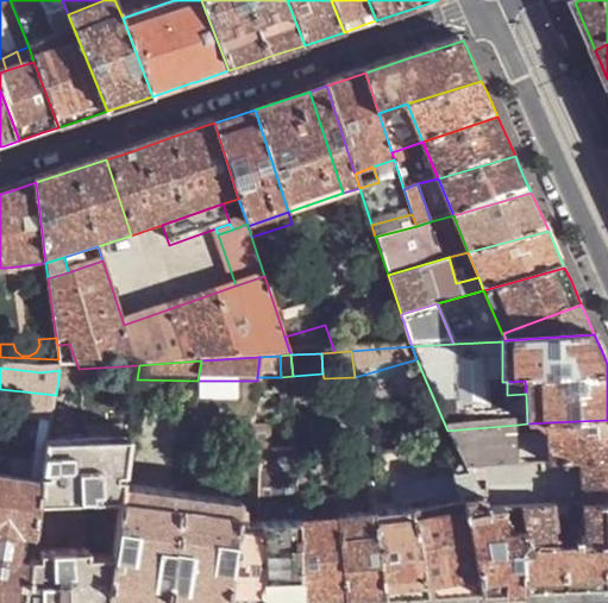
[(56,395),(0,389),(0,420),(51,425),(56,395)]
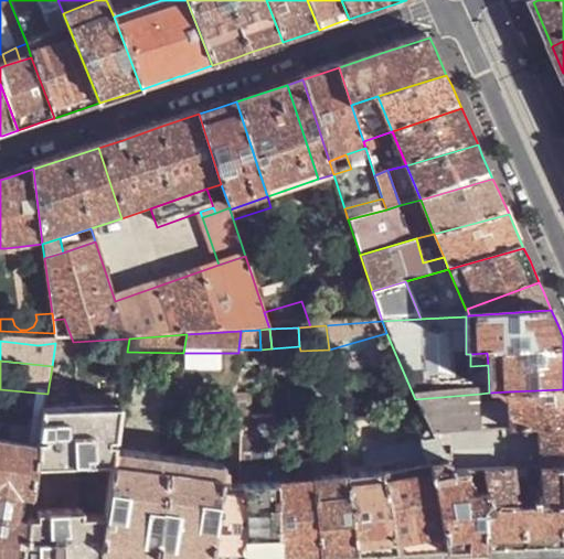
[(563,389),(509,391),(509,406),(511,432),(539,431),(563,429),(563,389)]
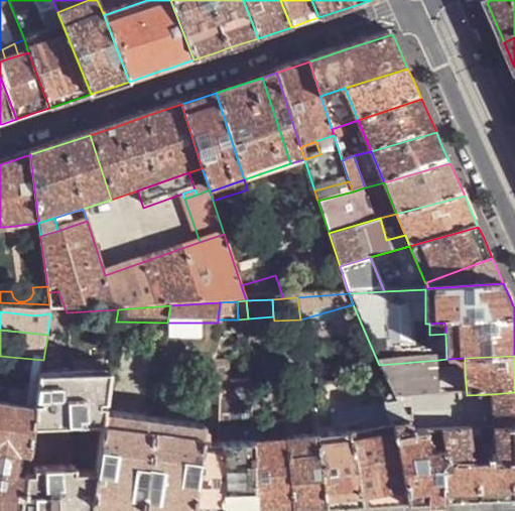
[(438,360),(379,365),(394,400),(440,396),(439,373),(438,360)]
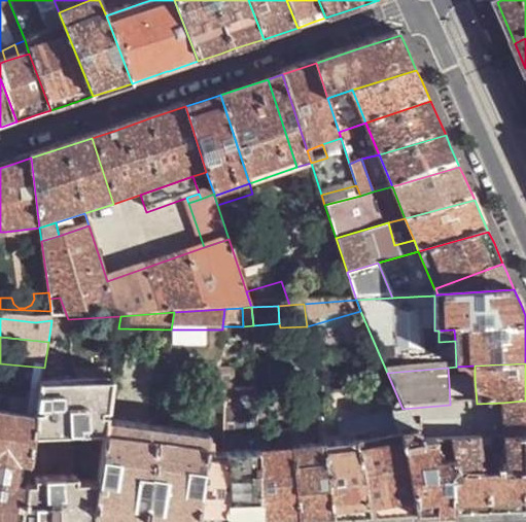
[(225,375),(216,375),(213,398),(224,397),(225,395),(225,375)]
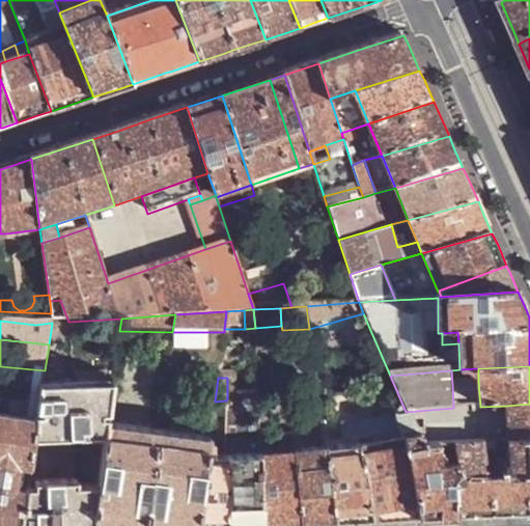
[(478,382),(452,384),(453,408),(480,407),(478,382)]
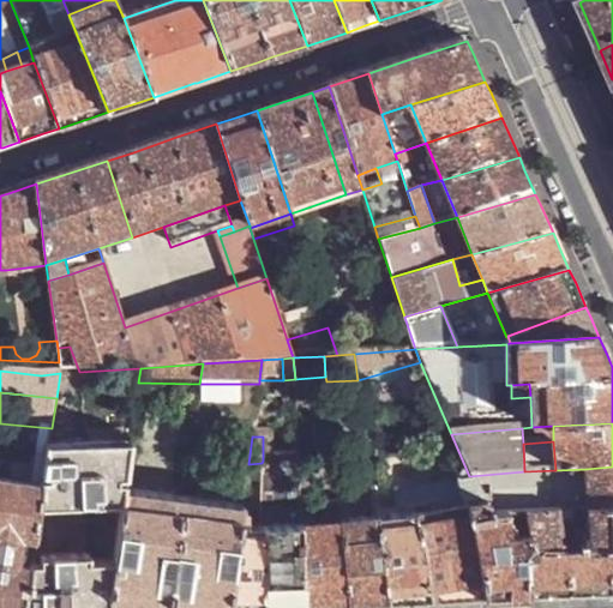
[(131,447),(48,451),(43,491),(40,513),(68,512),(84,512),(92,512),(100,512),(121,511),(125,495),(131,447)]
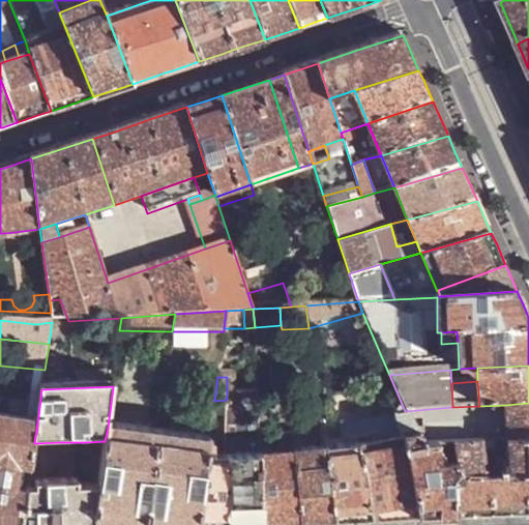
[(258,397),(227,398),(226,400),(226,409),(227,459),(261,459),(258,397)]
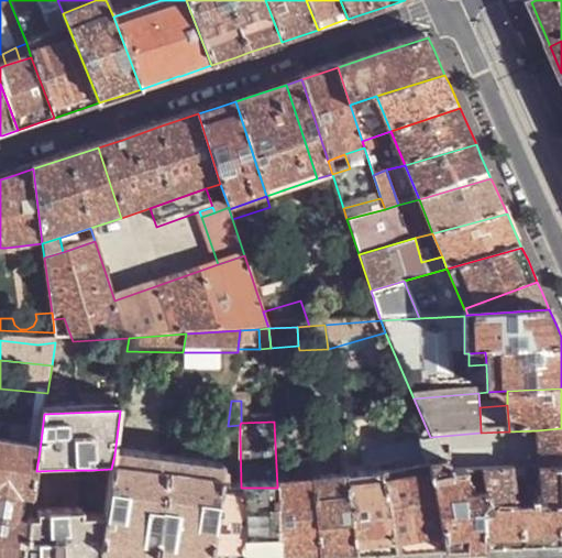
[(240,425),(228,426),(227,436),(240,435),(240,425)]
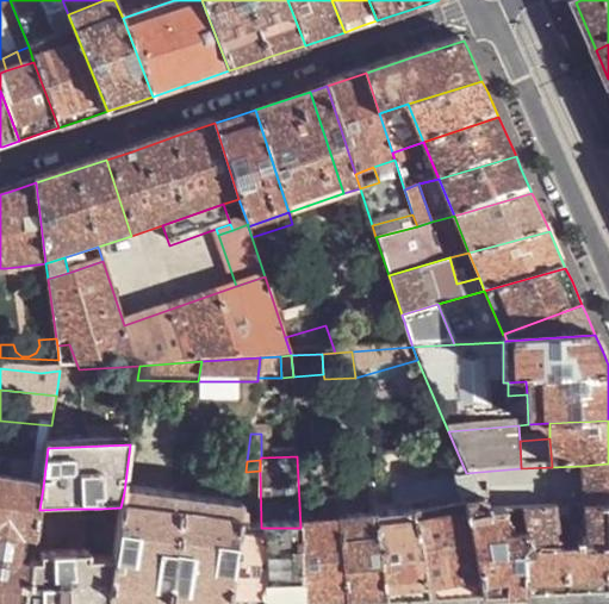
[(608,464),(582,466),(586,510),(608,508),(608,464)]
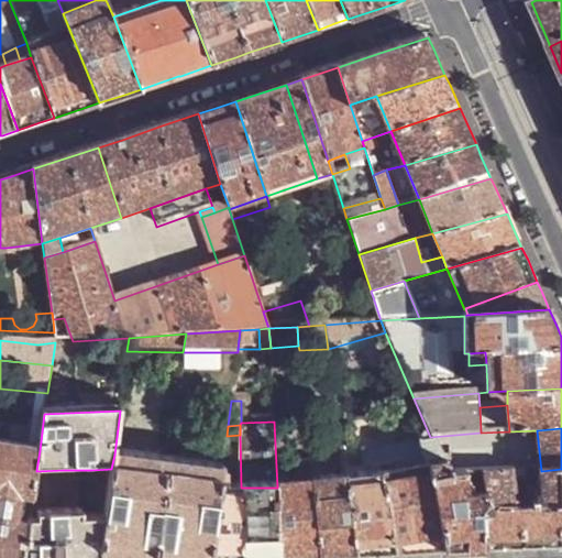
[(481,433),(430,437),(432,442),(442,465),(447,477),(465,476),(486,474),(513,473),(541,471),(537,430),(509,431),(481,433)]
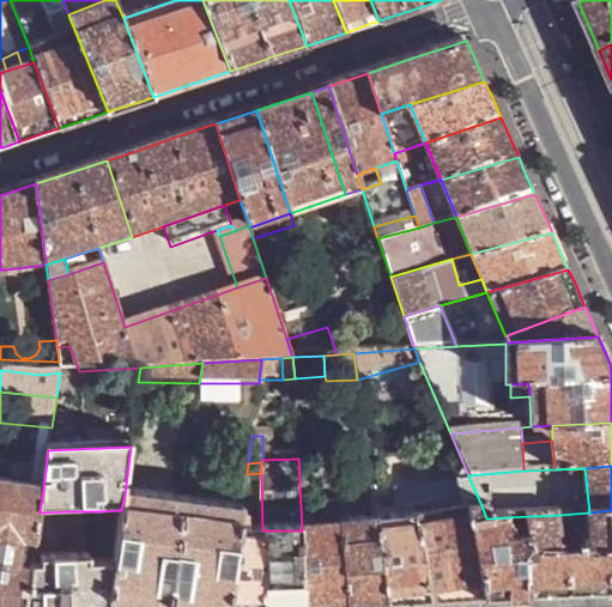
[(458,480),(460,484),(471,481),(468,475),(465,474),(460,475),(458,480)]
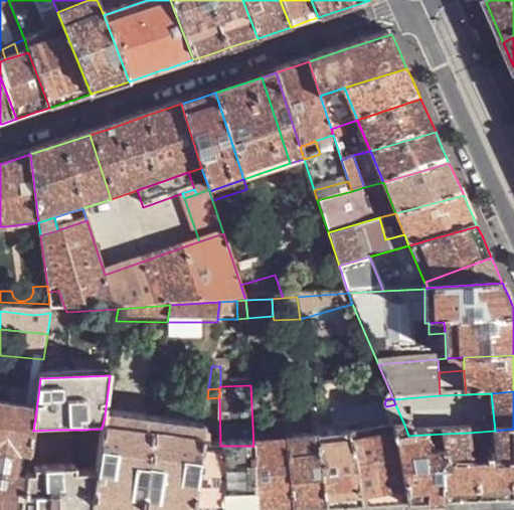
[(381,407),(388,428),(391,428),(404,425),(395,404),(386,406),(381,407)]
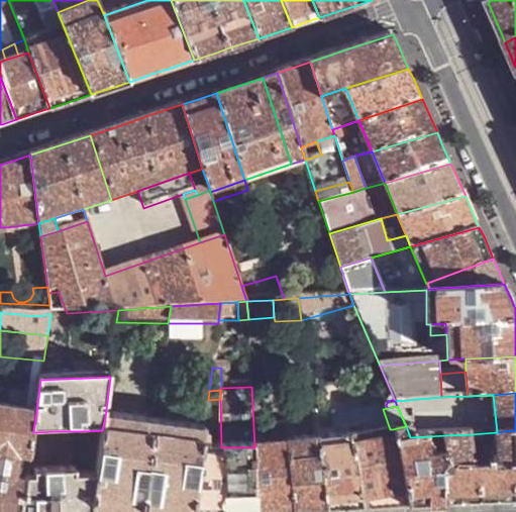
[(36,413),(0,407),(0,511),(21,511),(26,480),(15,478),(18,457),(29,458),(33,432),(36,413)]
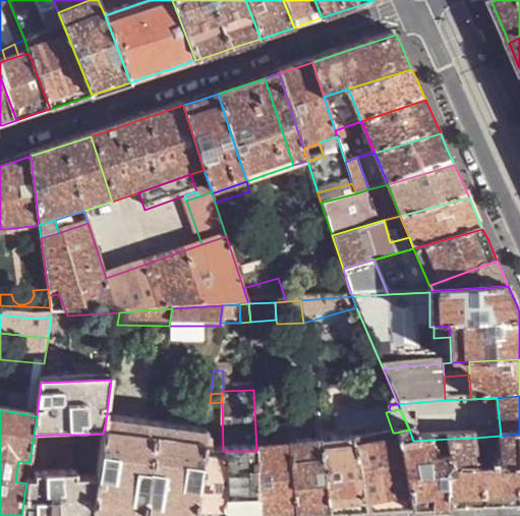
[(146,515),(156,426),(106,420),(103,434),(98,480),(93,515),(146,515)]
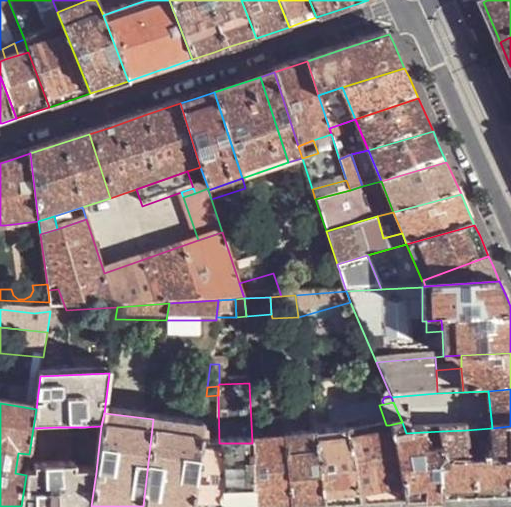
[(202,426),(153,419),(143,506),(193,506),(200,444),(202,426)]
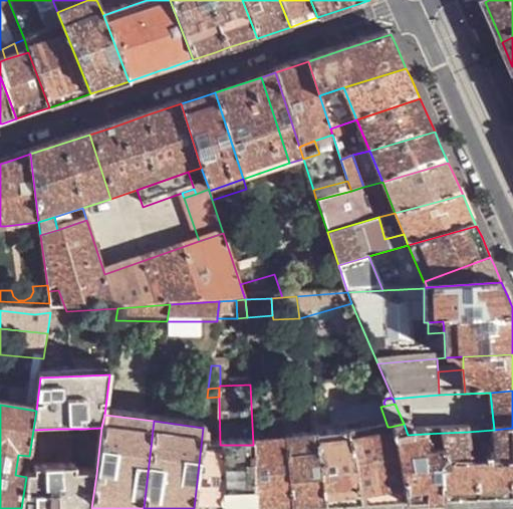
[(283,423),(270,425),(271,443),(285,442),(283,423)]
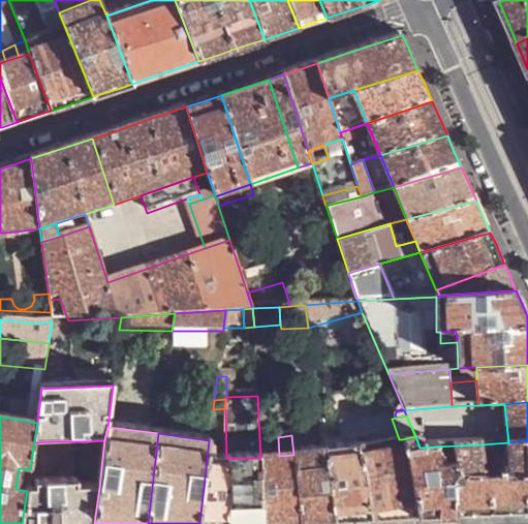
[(402,439),(420,520),(439,519),(456,519),(455,483),(462,482),(460,466),(441,467),(437,447),(420,448),(415,436),(402,439)]
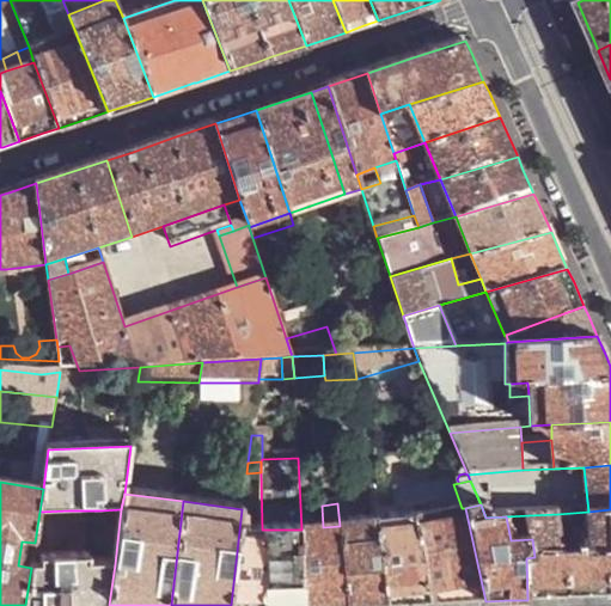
[(462,508),(414,518),(429,604),(460,603),(486,601),(465,508),(462,508)]
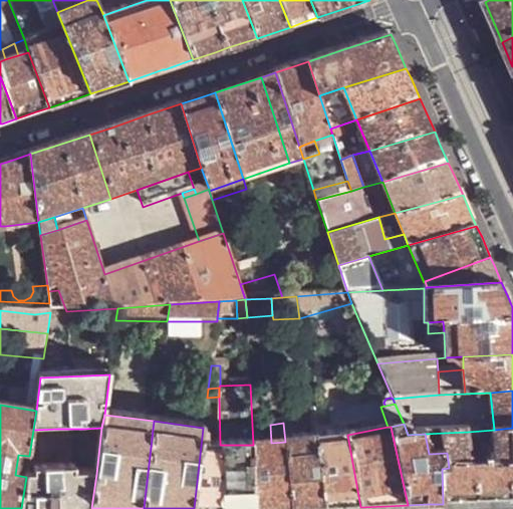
[(512,428),(494,430),(495,466),(512,465),(512,428)]
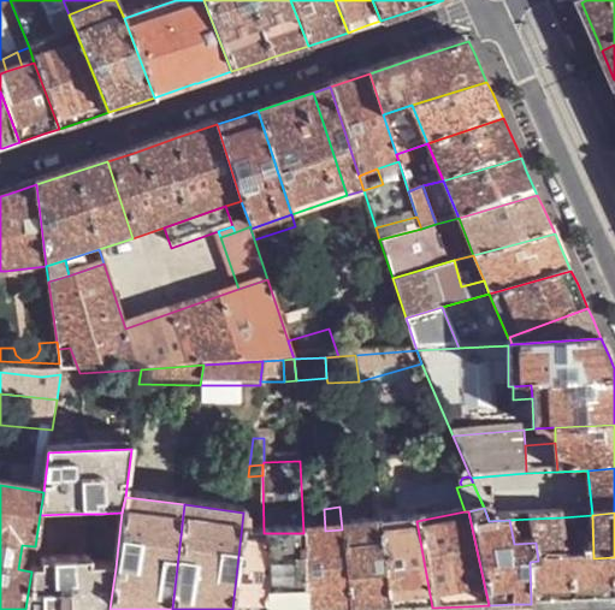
[(84,514),(69,514),(70,562),(86,562),(84,514)]
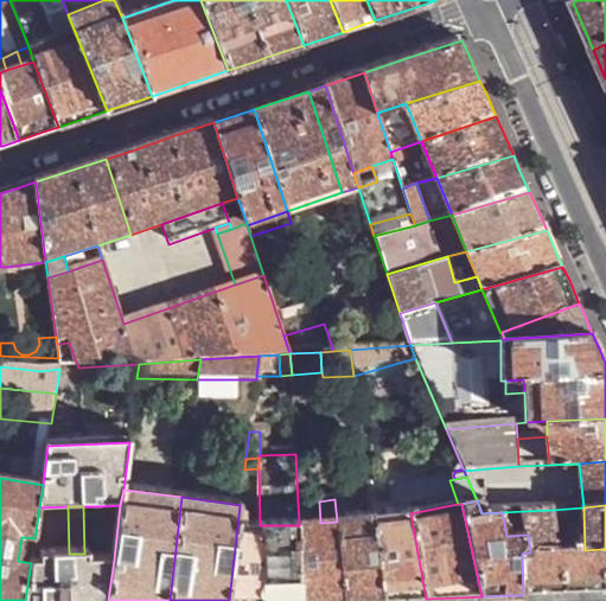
[(584,507),(553,510),(561,551),(585,550),(584,507)]
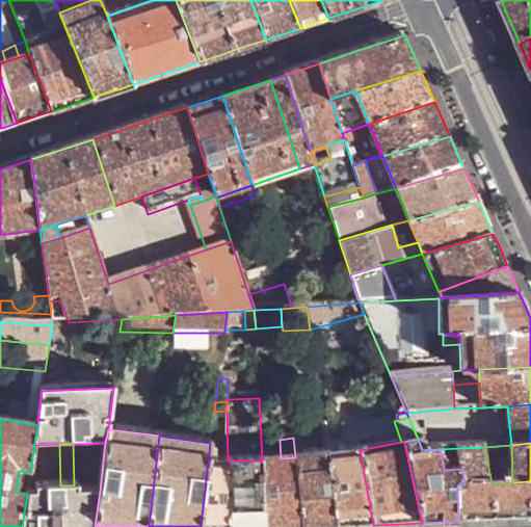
[(484,447),(459,448),(462,469),(465,484),(492,483),(484,447)]
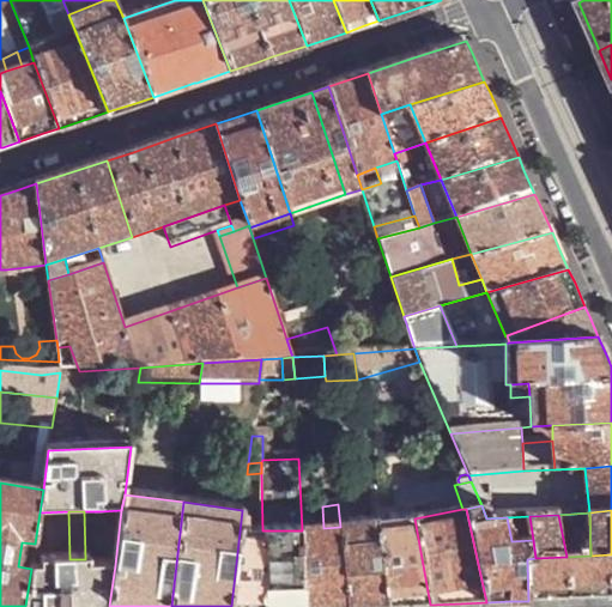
[(414,519),(376,523),(388,606),(413,606),(430,605),(414,519)]
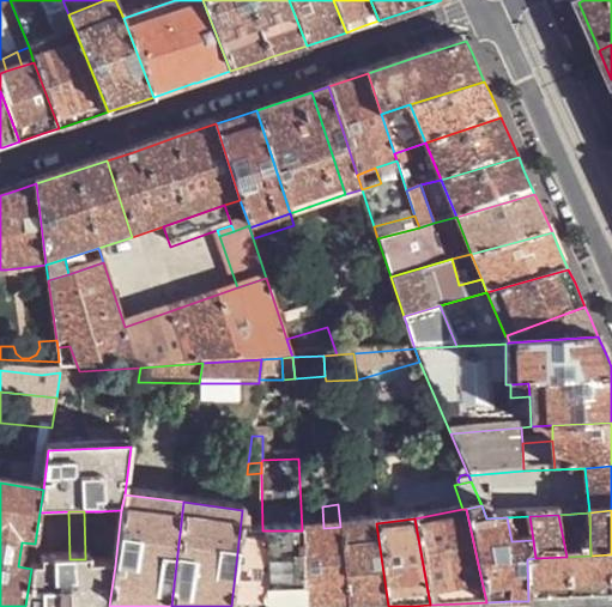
[(376,523),(340,527),(350,606),(388,606),(376,523)]
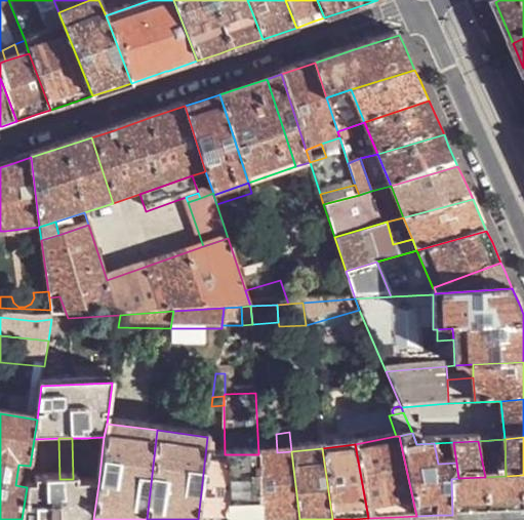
[(277,452),(258,454),(263,519),(299,519),(291,451),(277,452)]
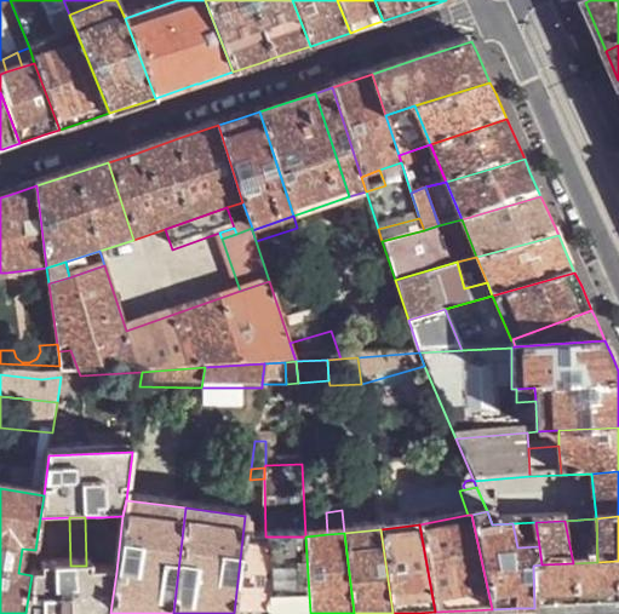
[(265,537),(242,538),(234,613),(268,613),(265,537)]
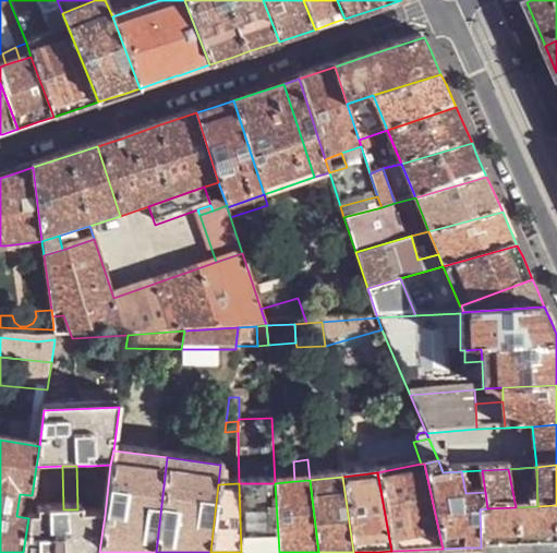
[(275,483),(239,483),(241,552),(279,552),(275,483)]
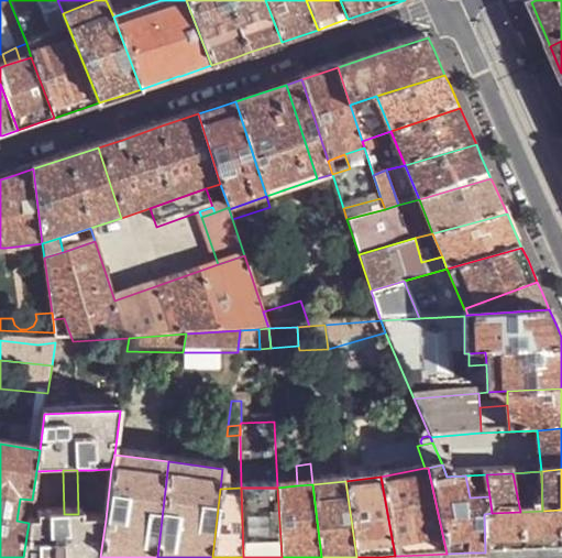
[(547,549),(561,549),(561,510),(542,511),(520,512),(492,513),(484,514),(485,553),(526,550),(547,549)]
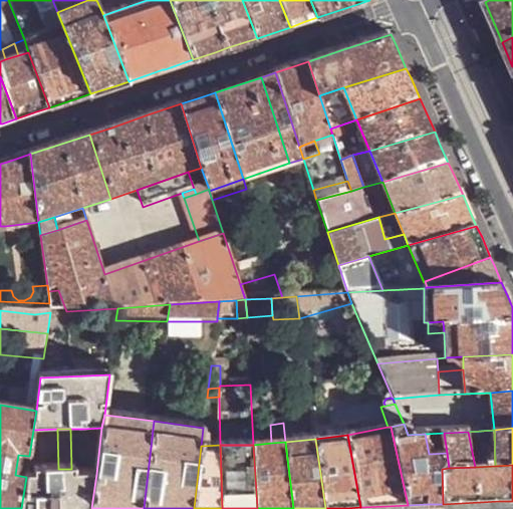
[(34,475),(26,475),(26,477),(21,508),(91,508),(96,474),(75,474),(74,469),(71,469),(58,469),(33,470),(34,475)]
